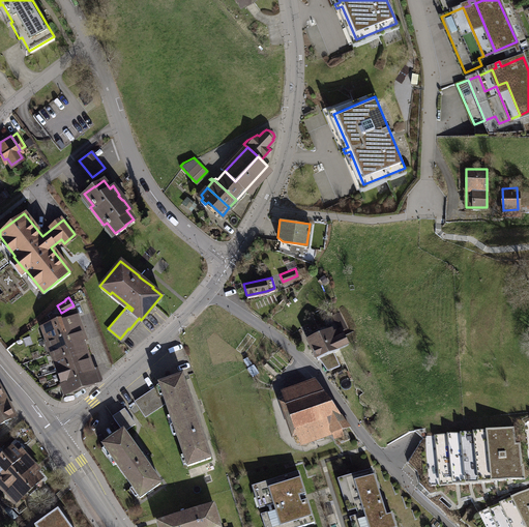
[(70,353),(84,348),(81,340),(86,338),(78,314),(60,320),(64,331),(46,339),(50,350),(62,346),(64,352),(69,350),(70,353)]
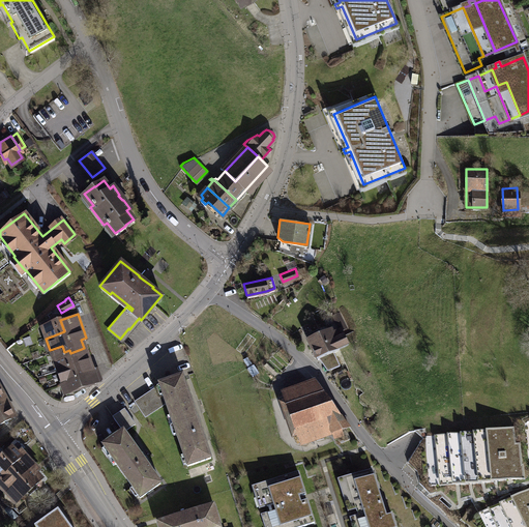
[(64,331),(60,320),(59,317),(40,324),(45,335),(46,339),(64,331)]
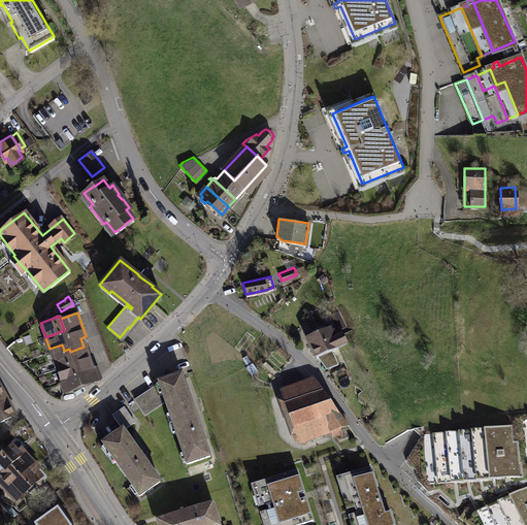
[(307,336),(316,354),(336,343),(346,339),(341,332),(337,334),(334,328),(329,330),(328,326),(307,336)]
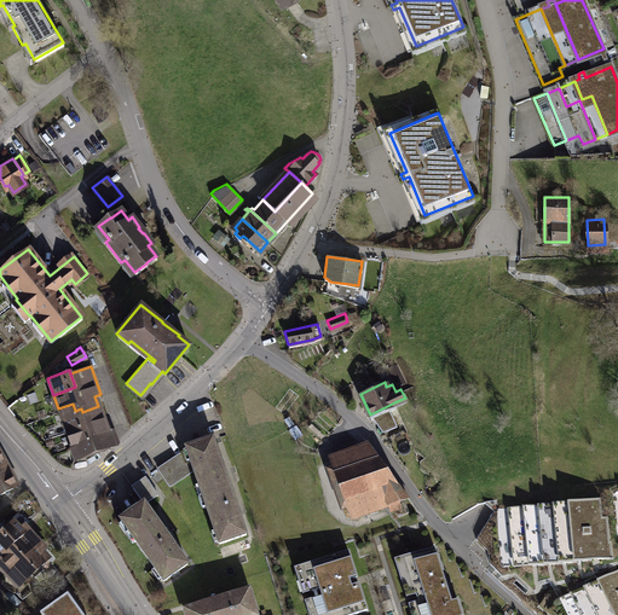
[(394,402),(370,415),(381,436),(405,424),(394,402)]
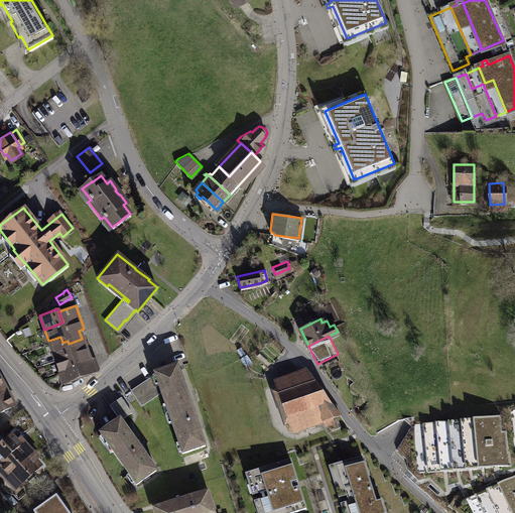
[(78,354),(86,351),(82,339),(69,344),(68,341),(62,343),(60,337),(48,341),(55,359),(76,351),(78,354)]
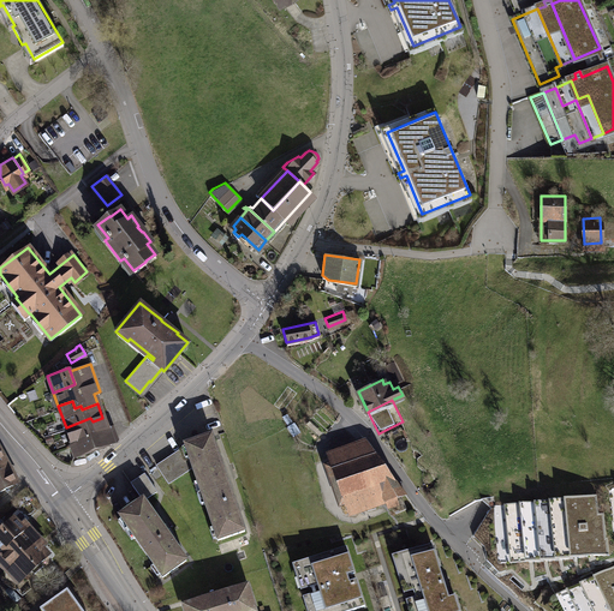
[(93,426),(105,423),(102,418),(93,421),(90,418),(66,427),(71,441),(95,432),(93,426)]
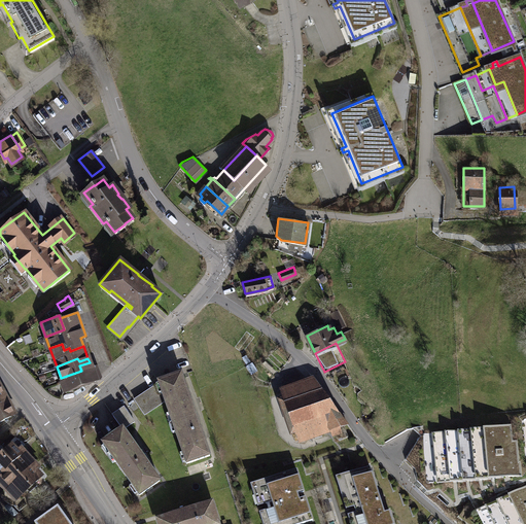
[(90,362),(79,365),(81,371),(61,378),(65,389),(95,378),(94,375),(99,373),(96,363),(91,365),(90,362)]
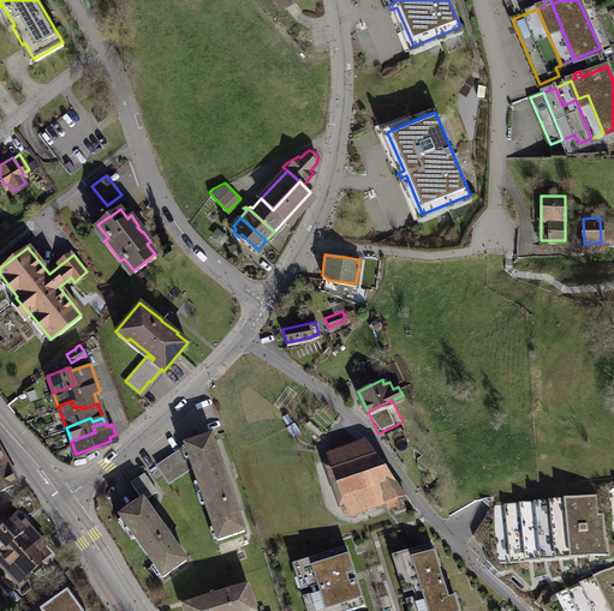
[(191,465),(201,491),(227,481),(210,433),(184,442),(185,445),(156,465),(167,480),(191,465)]
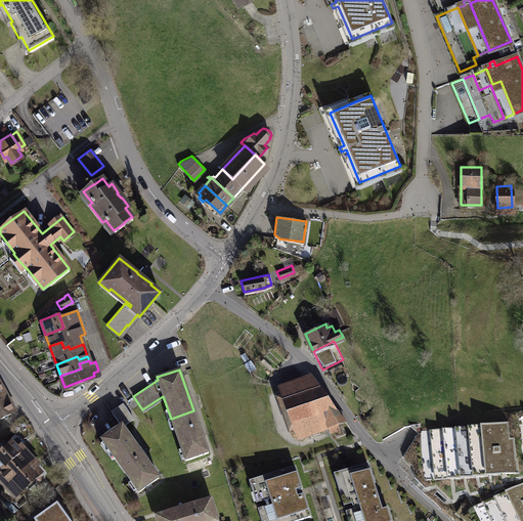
[(313,377),(280,388),(299,435),(344,419),(313,377)]
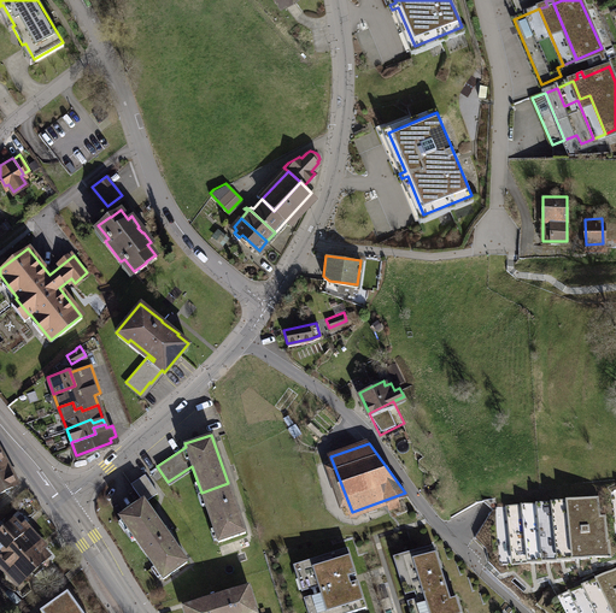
[(0,481),(4,488),(16,482),(5,460),(7,459),(5,454),(3,455),(0,452),(0,481)]
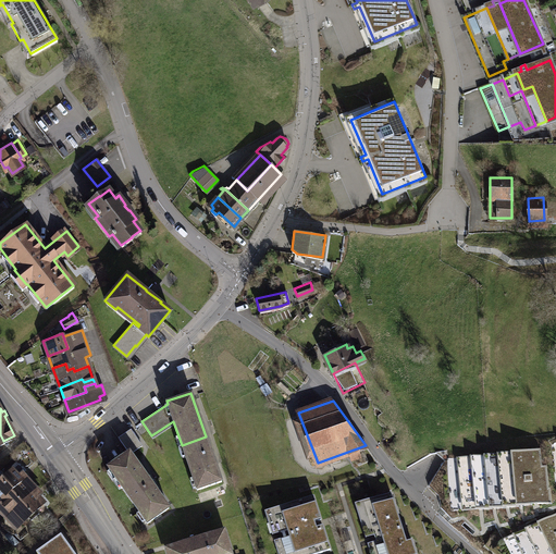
[(128,451),(108,465),(147,520),(168,505),(130,451),(141,443),(131,428),(119,436),(128,451)]
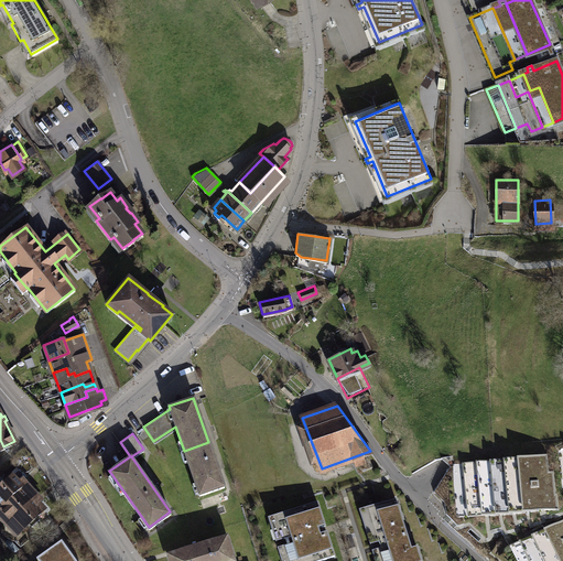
[(208,442),(184,451),(199,494),(224,485),(208,442)]
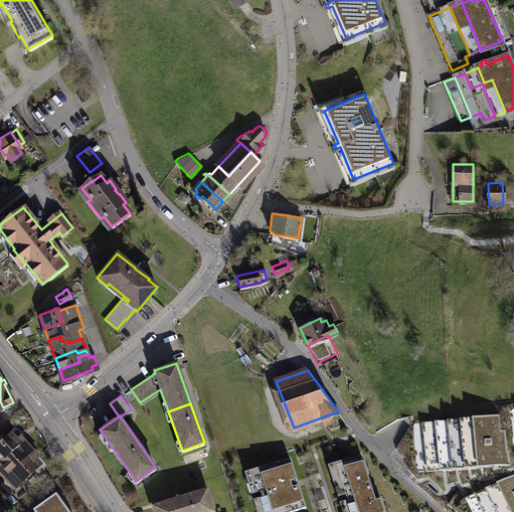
[(499,412),(484,414),(489,464),(509,462),(508,449),(507,449),(505,428),(501,428),(499,412)]
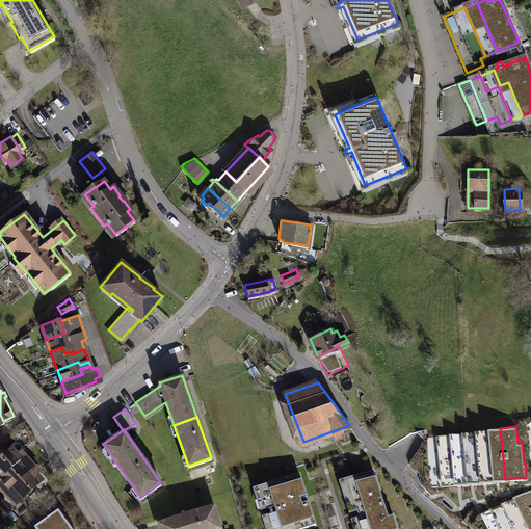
[(500,428),(484,429),(489,481),(505,479),(500,428)]
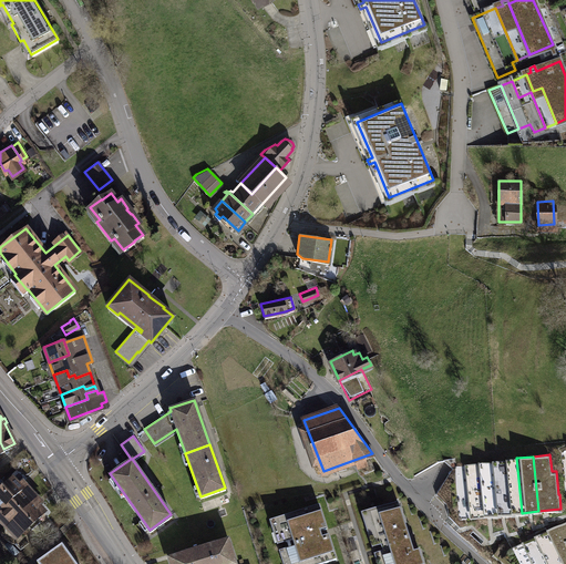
[(516,458),(500,460),(505,514),(522,513),(516,458)]
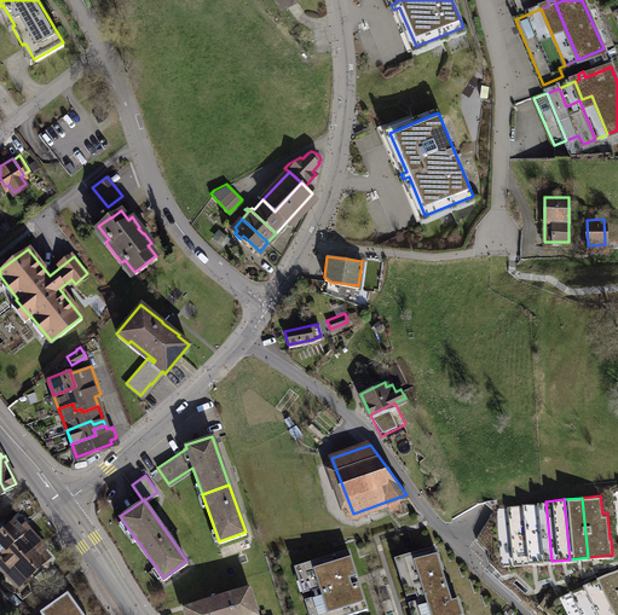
[(546,502),(526,503),(532,563),(552,561),(546,502)]
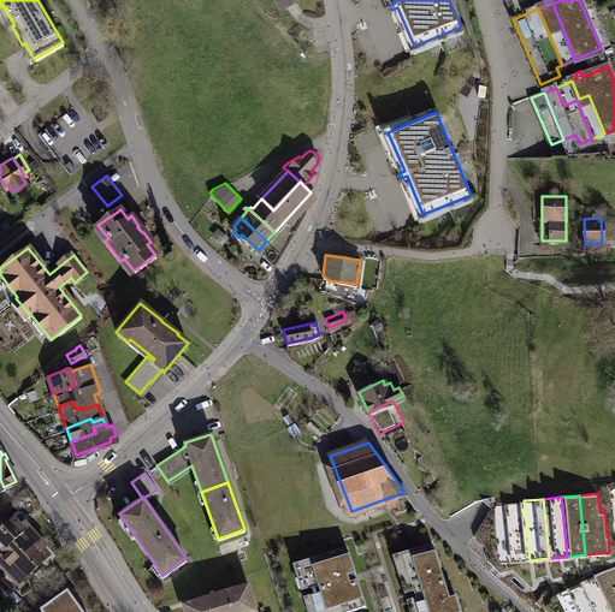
[(524,500),(509,501),(512,530),(509,530),(512,562),(530,560),(524,500)]
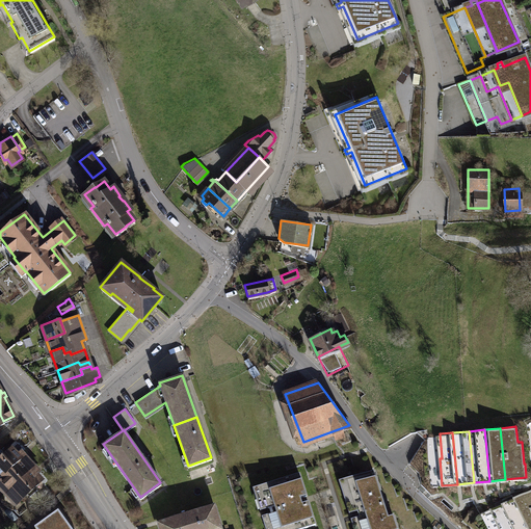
[(0,476),(22,456),(11,446),(0,456),(0,476)]
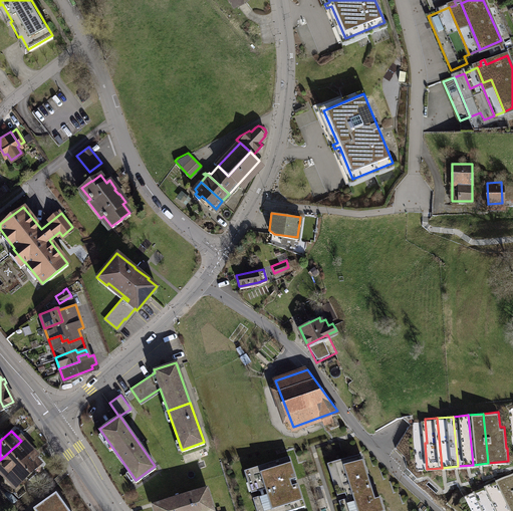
[(0,462),(8,472),(30,452),(21,441),(0,460),(0,462)]
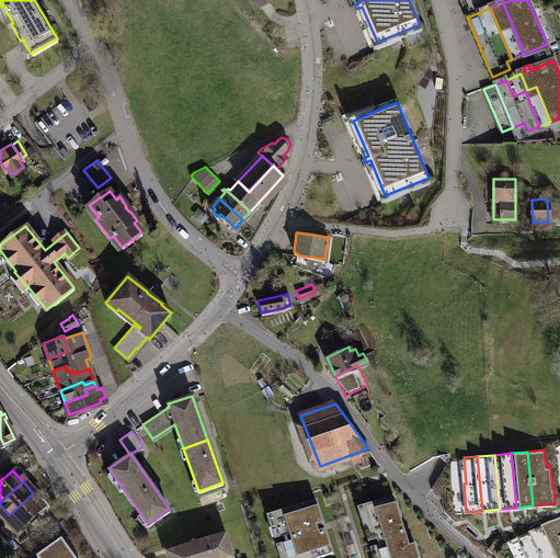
[(44,504),(33,493),(9,515),(20,526),(44,504)]
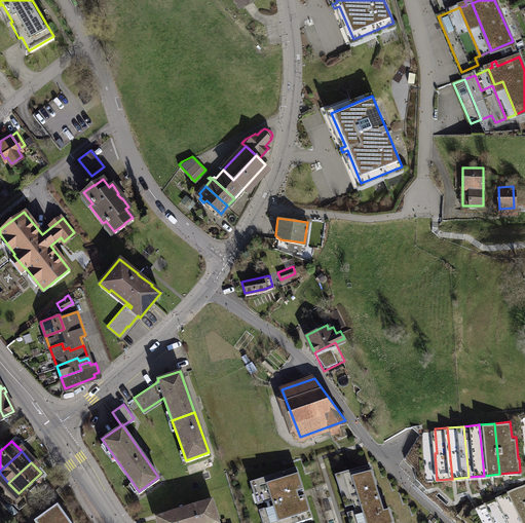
[(369,462),(342,471),(358,522),(392,522),(387,508),(383,509),(369,462)]
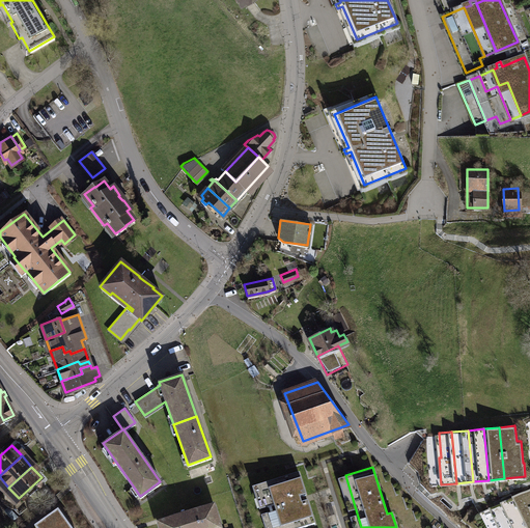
[(298,470),(259,482),(267,505),(273,503),(275,508),(269,510),(274,527),(293,527),(314,522),(307,499),(300,501),(299,495),(305,493),(298,470)]
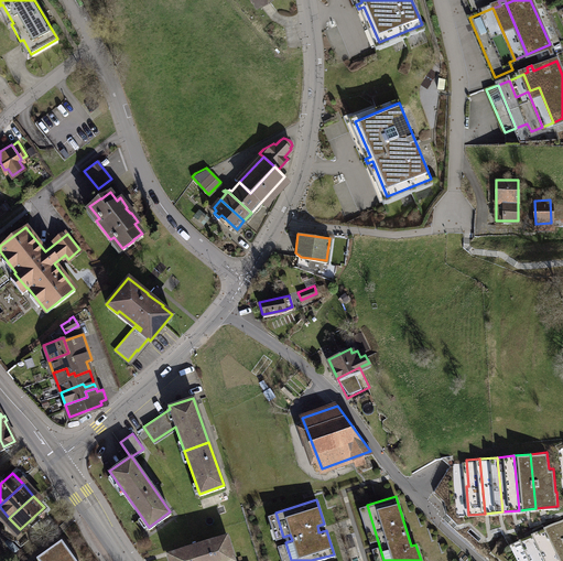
[(562,552),(562,516),(549,524),(562,552)]
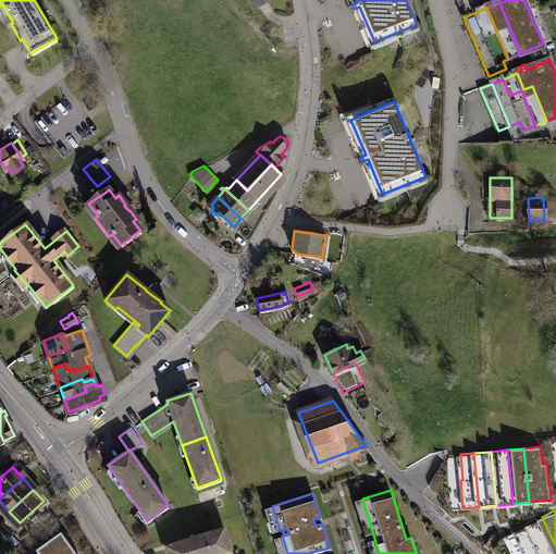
[(542,553),(555,553),(555,545),(542,517),(528,524),(542,553)]
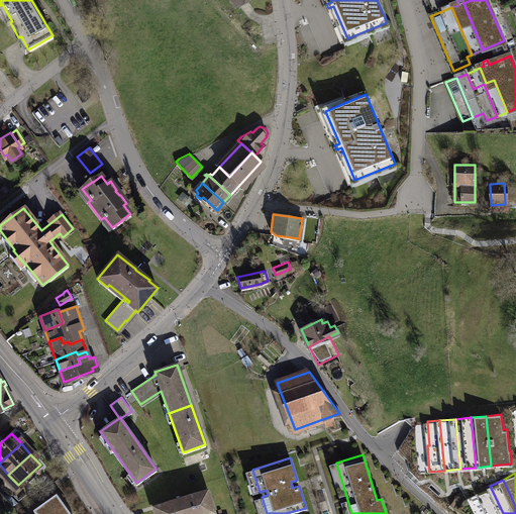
[(486,513),(503,513),(490,486),(477,493),(486,513)]
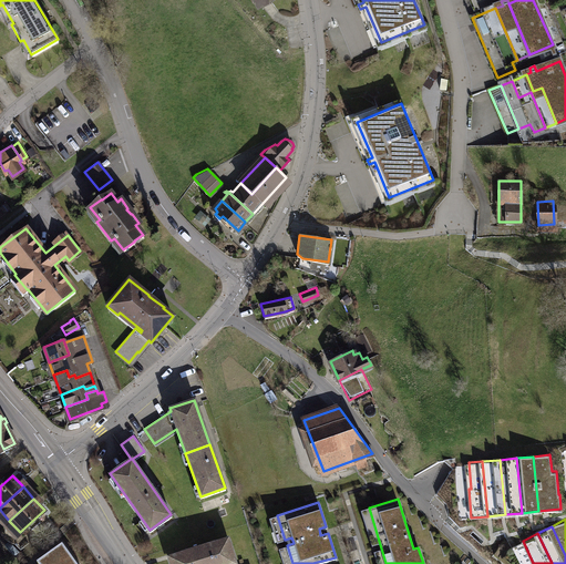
[(227,539),(168,556),(171,563),(228,563),(234,562),(227,539)]
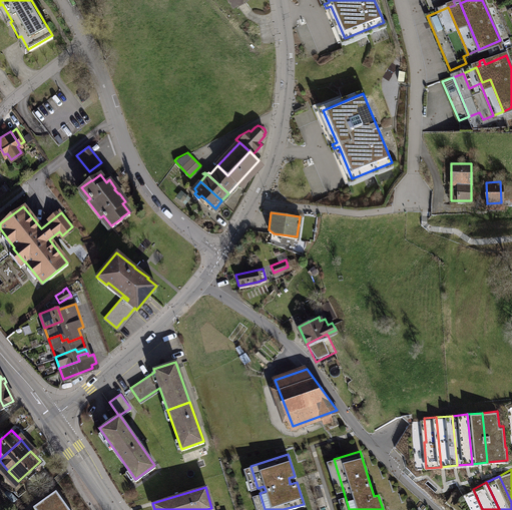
[(69,509),(55,490),(32,506),(35,509),(69,509)]
